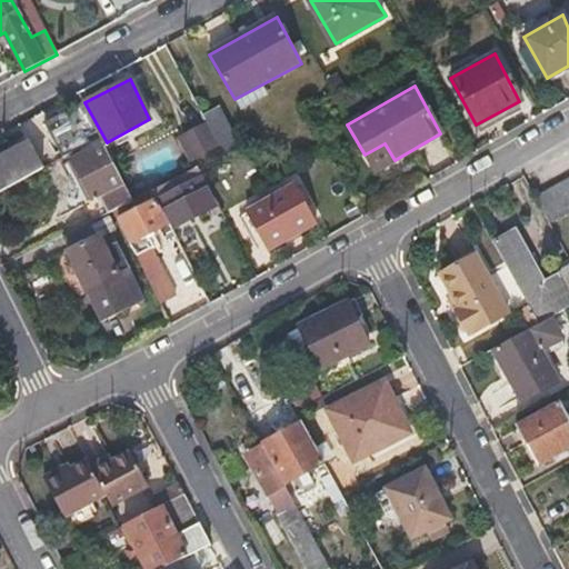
[(97,131),(82,103),(48,123),(62,150),(97,131)]
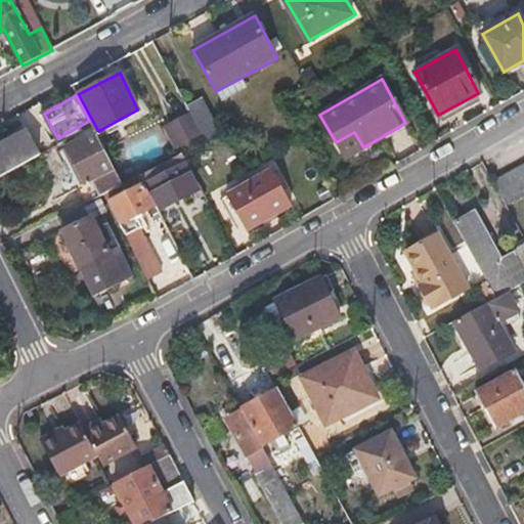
[(200,98),(186,105),(189,113),(204,140),(218,132),(200,98)]
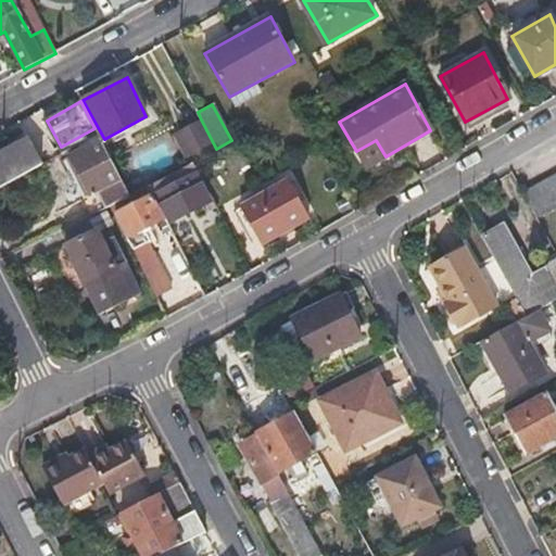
[(216,149),(201,119),(175,135),(190,165),(193,164),(217,151),(216,149)]
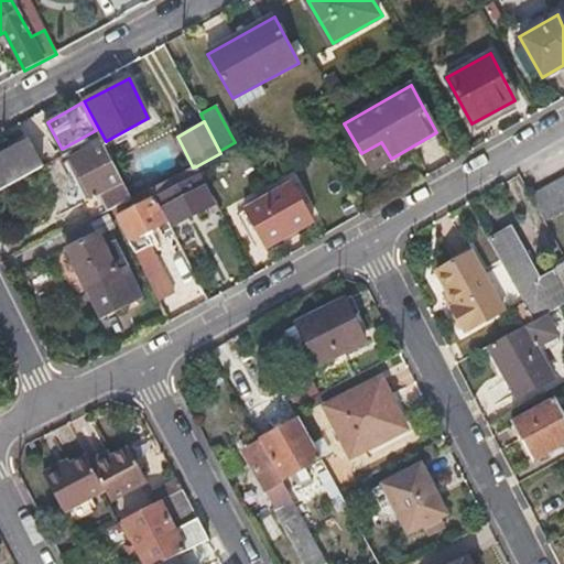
[(0,155),(0,188),(41,167),(26,142),(0,155)]
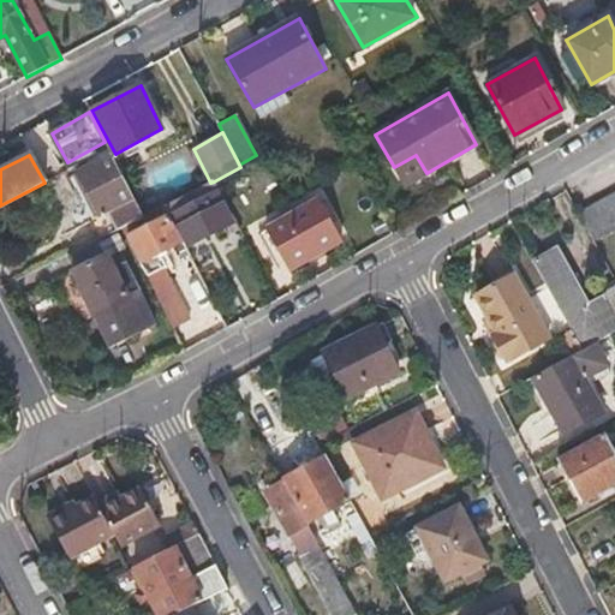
[(416,155),(394,167),(405,185),(427,173),(416,155)]
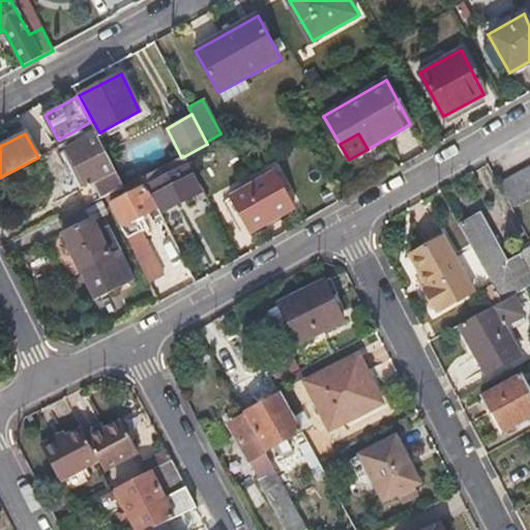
[(101,198),(106,196),(123,186),(109,158),(96,135),(67,149),(86,185),(94,182),(101,198)]
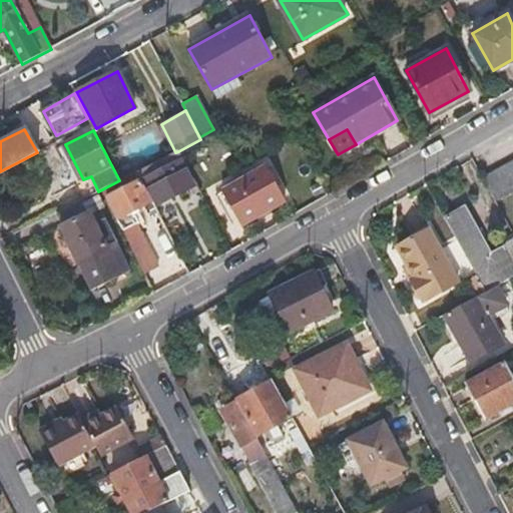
[(119,180),(128,176),(137,171),(143,168),(129,141),(105,153),(119,180)]
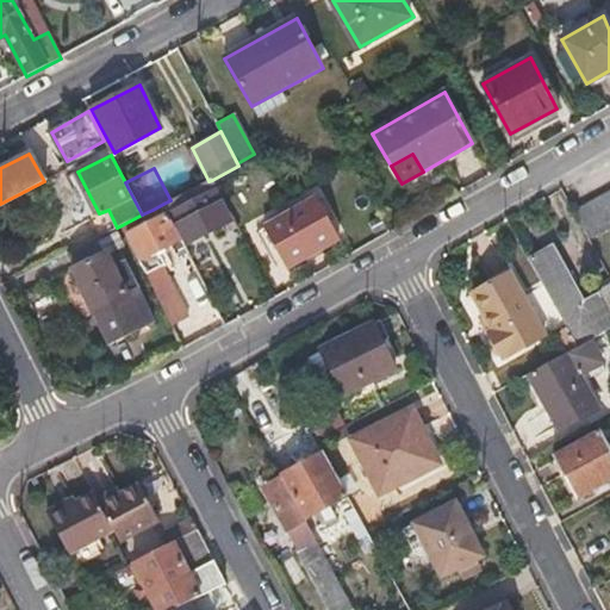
[(230,213),(212,180),(209,181),(170,200),(163,204),(168,216),(181,240),(230,213)]
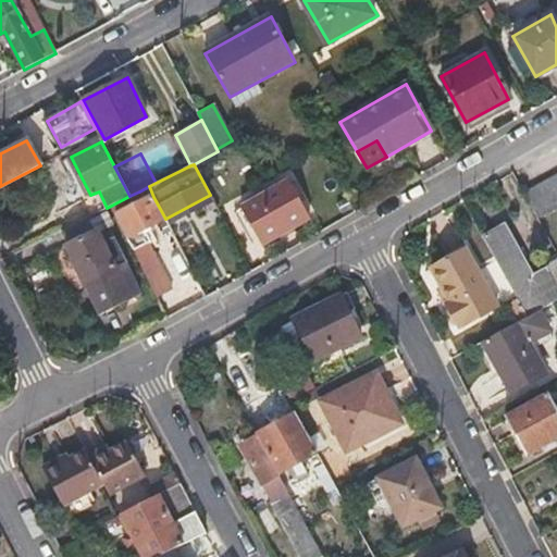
[(556,175),(523,194),(539,220),(556,209),(556,175)]
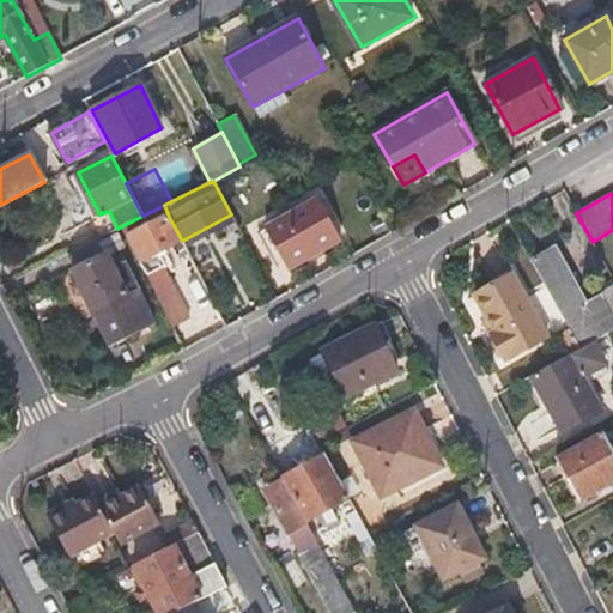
[(263,229),(287,269),(340,240),(316,199),(263,229)]
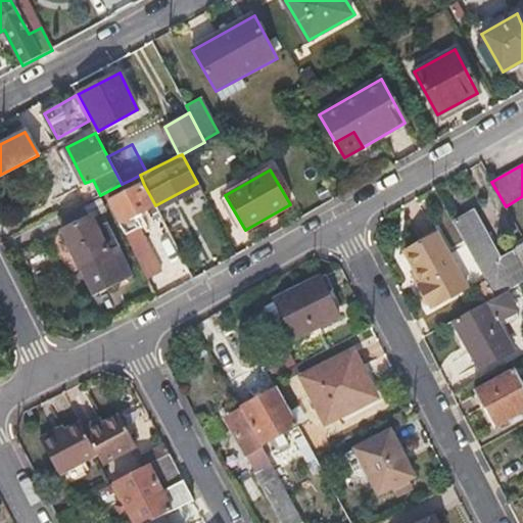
[(120,224),(155,205),(144,185),(136,189),(131,180),(122,184),(104,193),(120,224)]
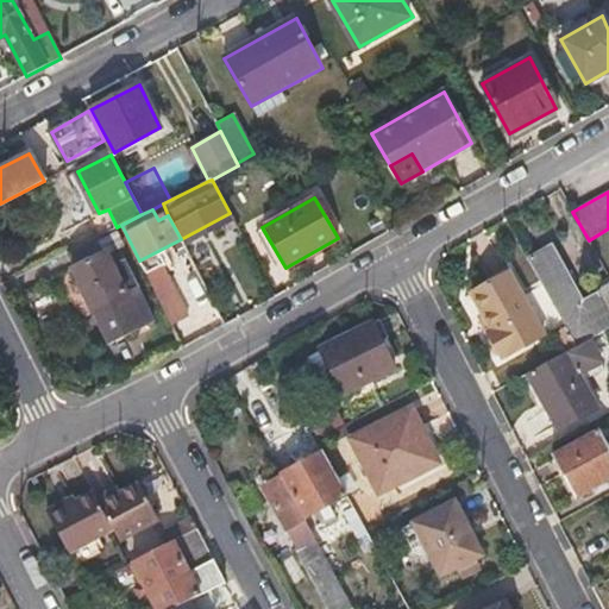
[(99,236),(63,253),(90,309),(93,309),(112,344),(154,319),(137,289),(140,286),(127,261),(119,265),(112,250),(106,252),(99,236)]
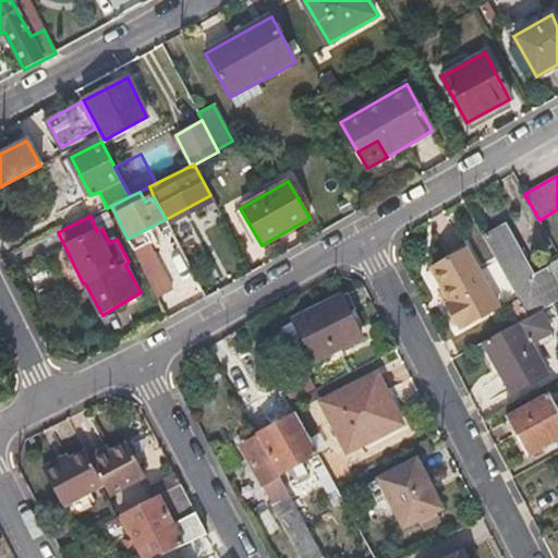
[(516,289),(512,291),(518,301),(528,318),(540,312),(557,301),(557,266),(533,281),(502,226),(485,235),(516,289)]
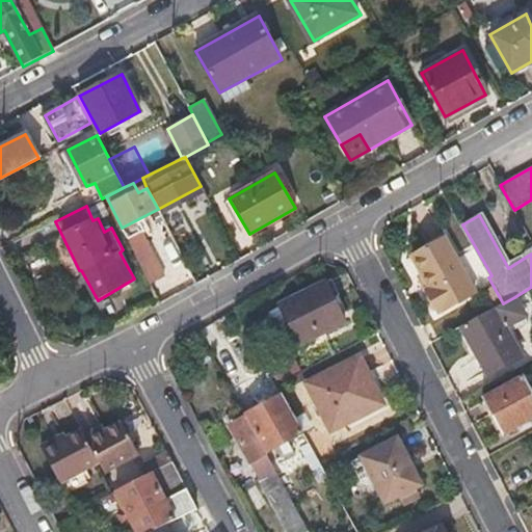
[(141,233),(128,239),(155,291),(168,285),(141,233)]
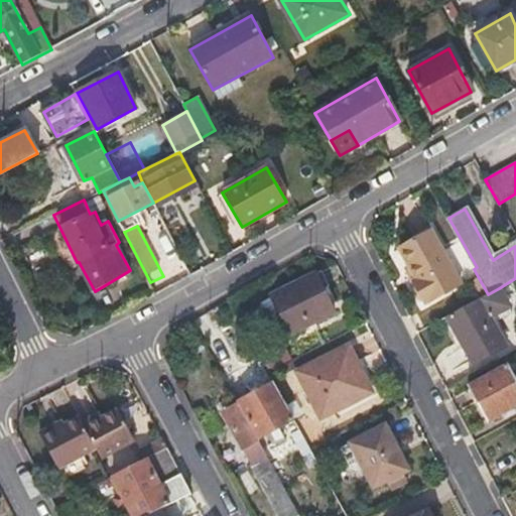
[(461,282),(430,231),(399,248),(417,279),(413,281),(425,302),(461,282)]
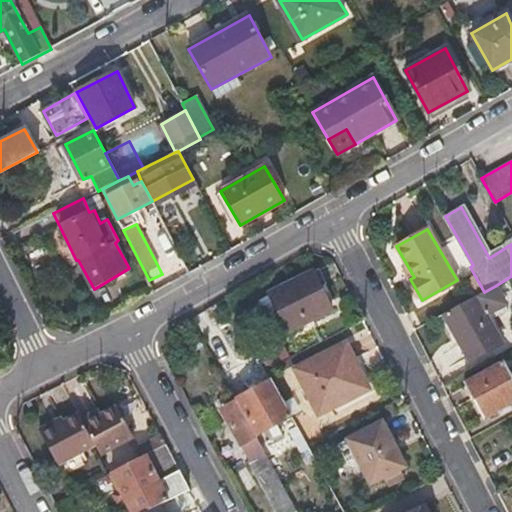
[(269,294),(270,295),(278,311),(289,331),(331,310),(312,272),(269,294)]
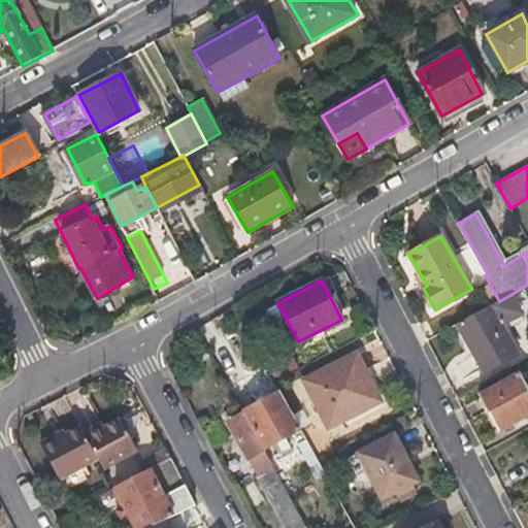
[(499,301),(490,285),(483,289),(492,305),(499,301)]
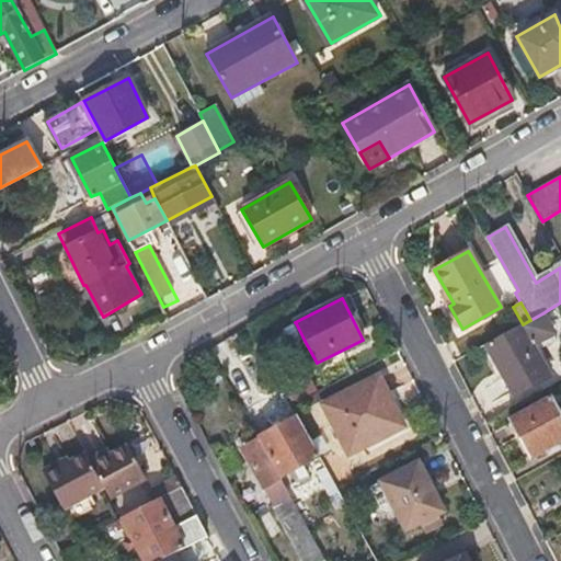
[(523,324),(487,344),(514,396),(547,377),(533,347),(556,335),(542,313),(530,320),(523,324)]
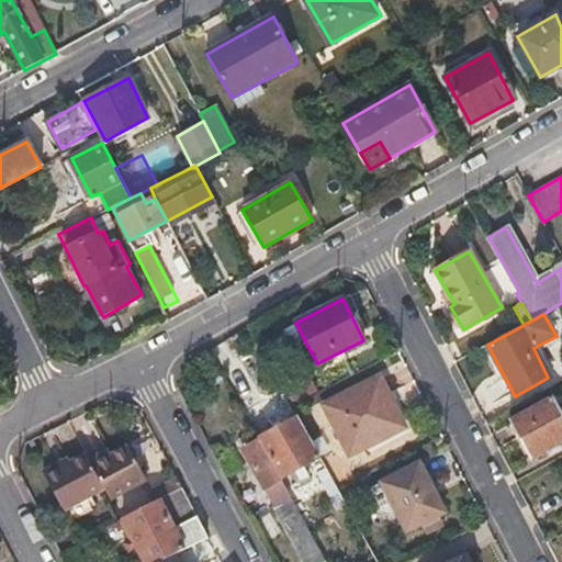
[(305,341),(296,324),(284,332),(293,348),(305,341)]
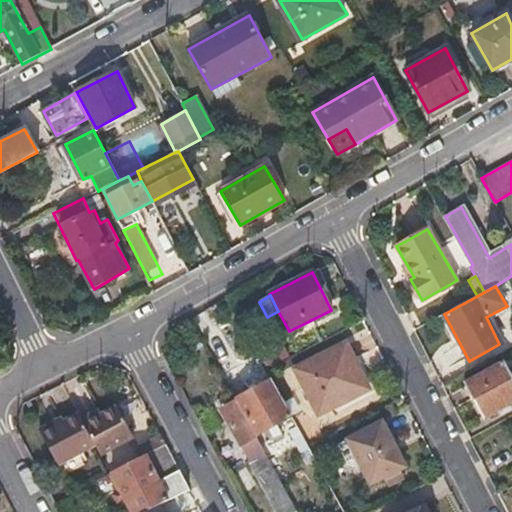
[(318,415),(369,389),(346,343),(295,369),(318,415)]
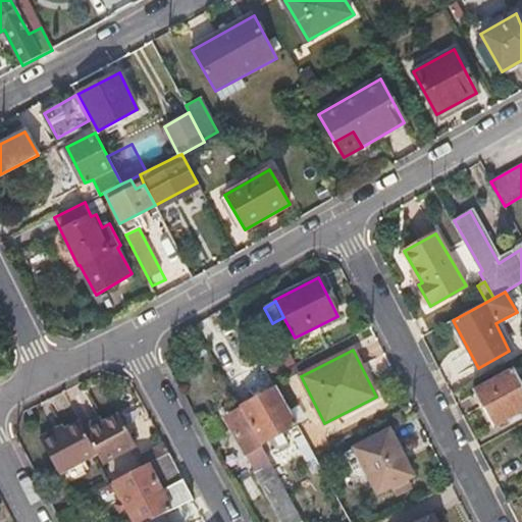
[(294,364),(286,351),(266,362),(272,374),(294,364)]
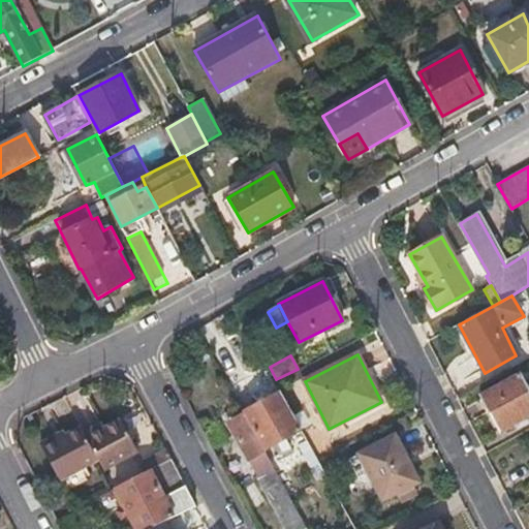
[(528,415),(528,390),(521,374),(479,397),(498,433),(528,415)]
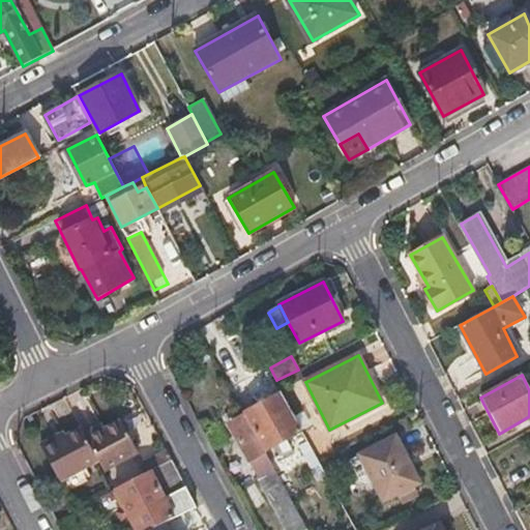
[(302,431),(281,393),(244,412),(266,450),(302,431)]
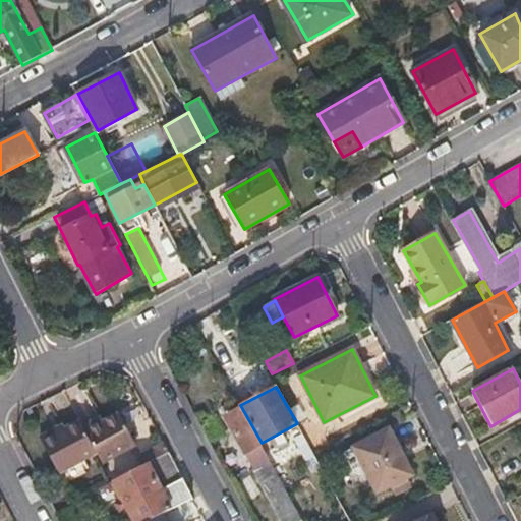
[(269,460),(234,399),(220,407),(253,468),(269,460)]
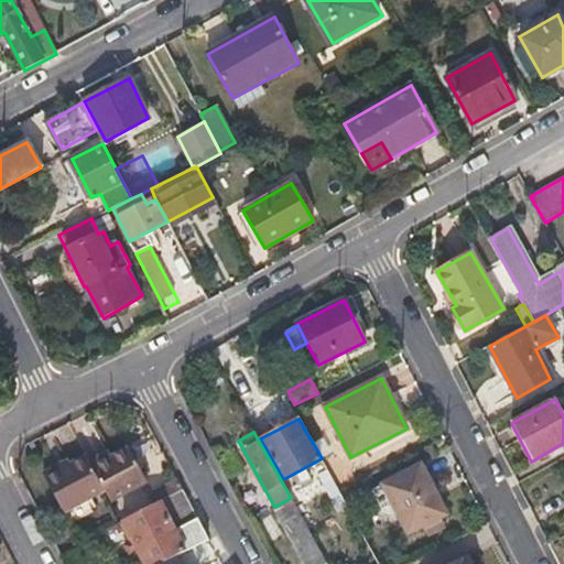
[(106,491),(111,502),(149,481),(130,447),(93,467),(106,491)]
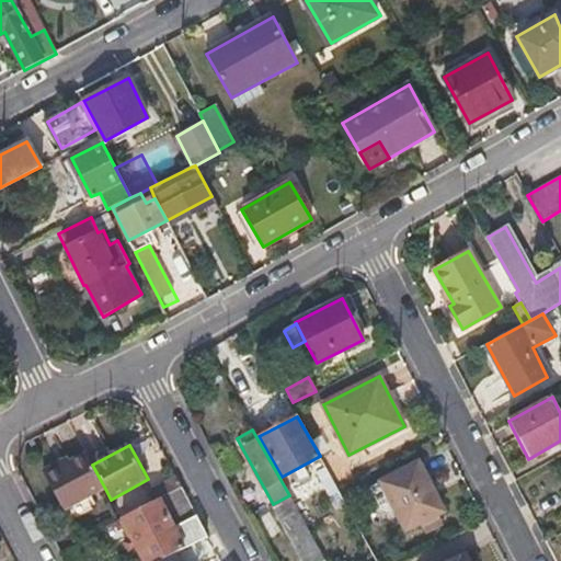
[(105,489),(92,465),(88,456),(72,465),(63,469),(59,462),(44,470),(66,510),(105,489)]
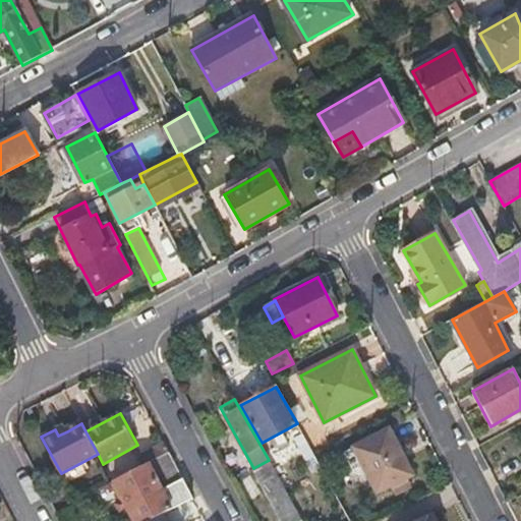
[(63,424),(55,429),(58,436),(67,431),(63,424)]
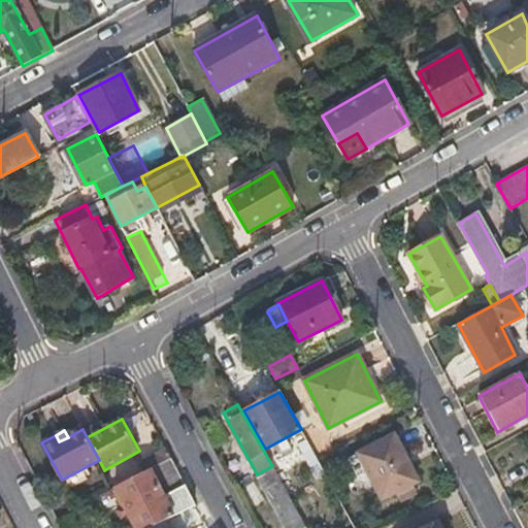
[(418,481),(394,436),(347,461),(356,479),(368,471),(383,499),(418,481)]
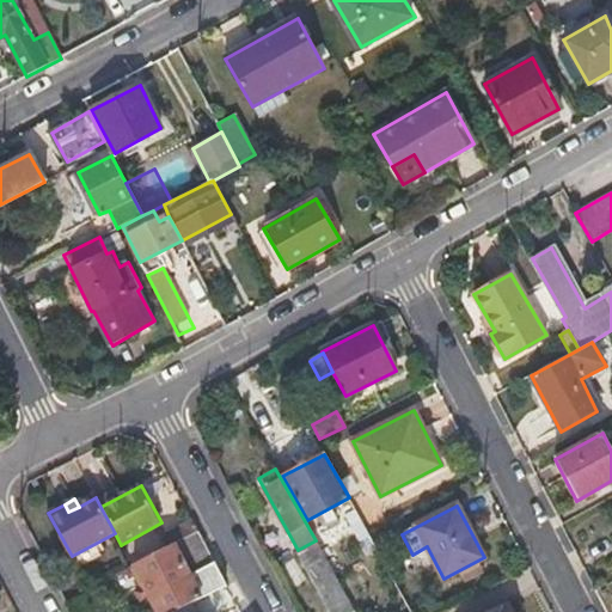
[(151,540),(158,552),(199,532),(187,508),(169,518),(175,527),(151,540)]
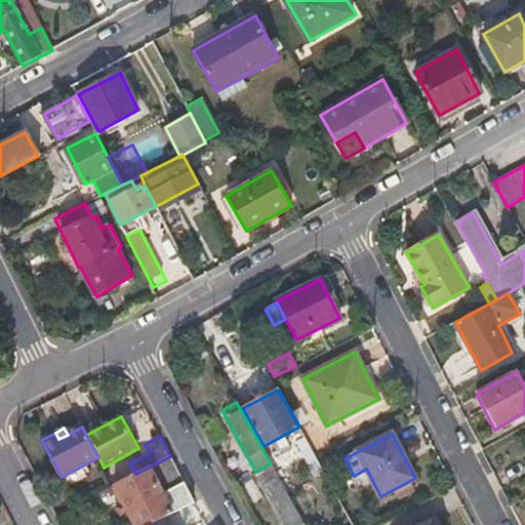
[(333,490),(316,457),(305,437),(296,442),(326,495),(333,490)]
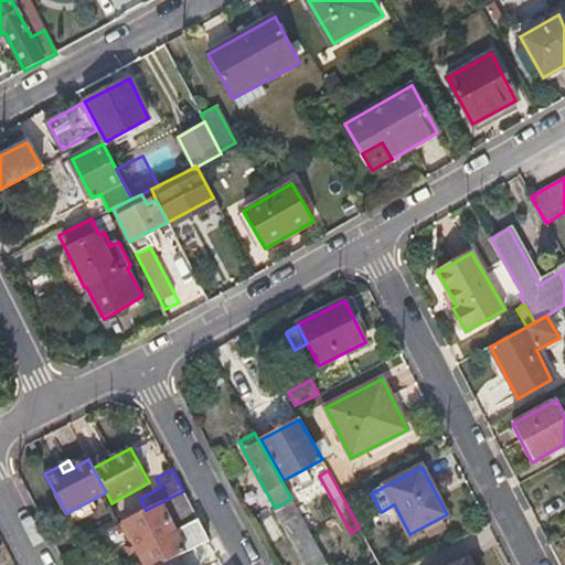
[(146,510),(124,521),(146,564),(161,564),(177,557),(210,541),(183,491),(146,510)]
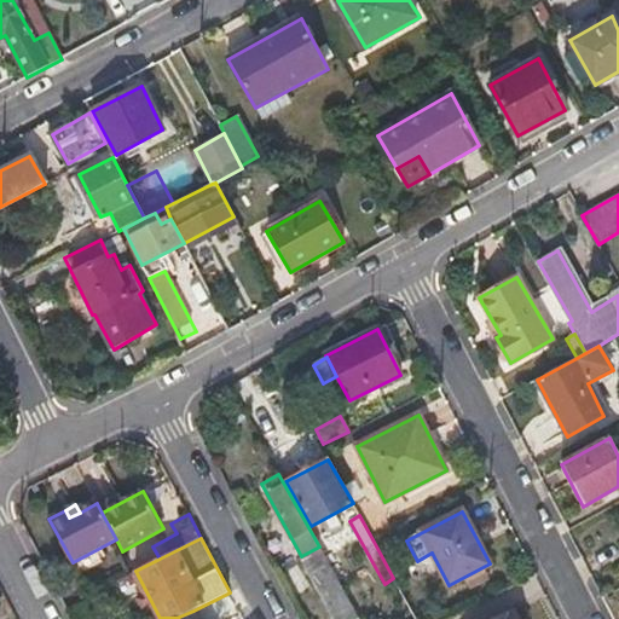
[(358,618),(331,568),(316,577),(339,618),(358,618)]
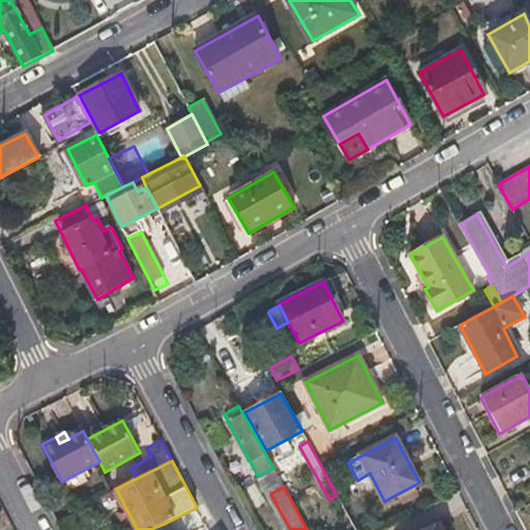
[(197,507),(166,523),(170,529),(200,529),(207,526),(197,507)]
